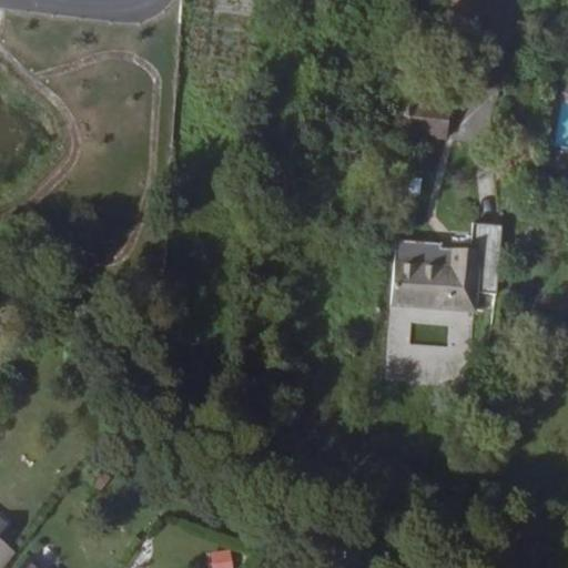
[(453,91),(396,87),(395,100),(409,101),(450,104),(453,91)]
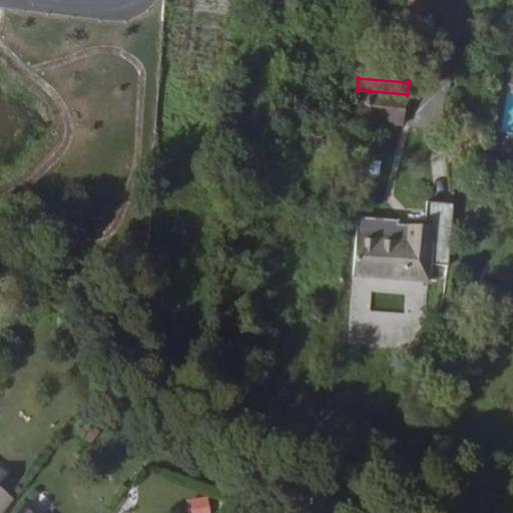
[(407,94),(370,91),(366,122),(404,126),(407,94)]
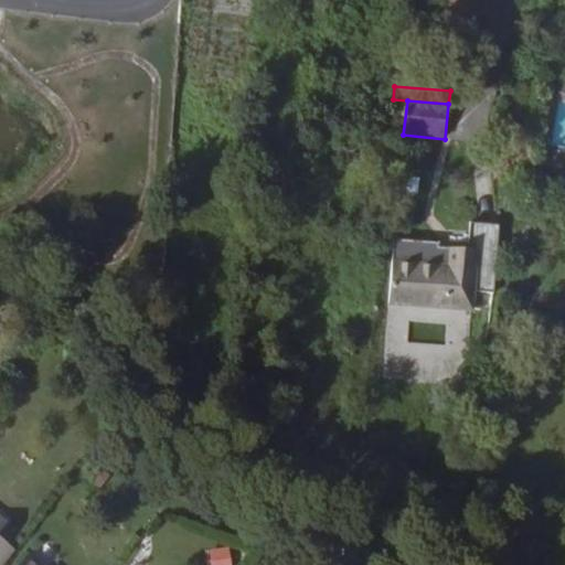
[(477,251),(450,248),(448,267),(393,263),(388,305),(479,311),(480,295),(473,294),(477,251)]
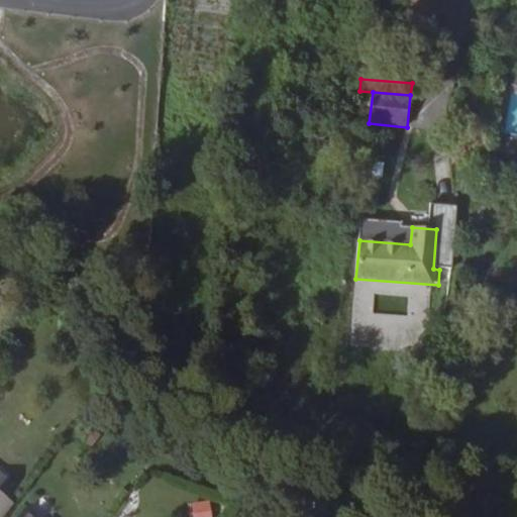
[(0,516),(2,516),(14,503),(0,492),(0,516)]
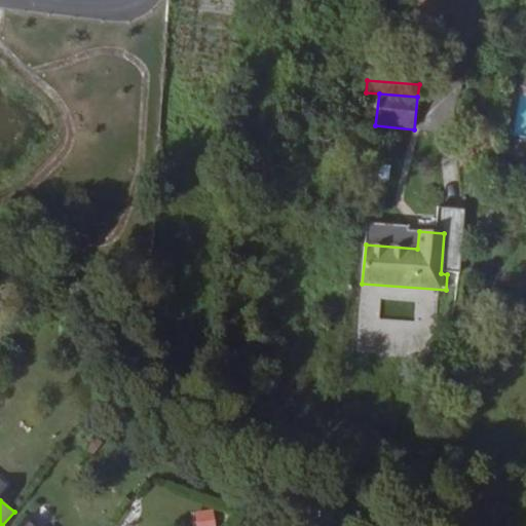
[(199,525),(215,525),(213,510),(197,513),(199,525)]
